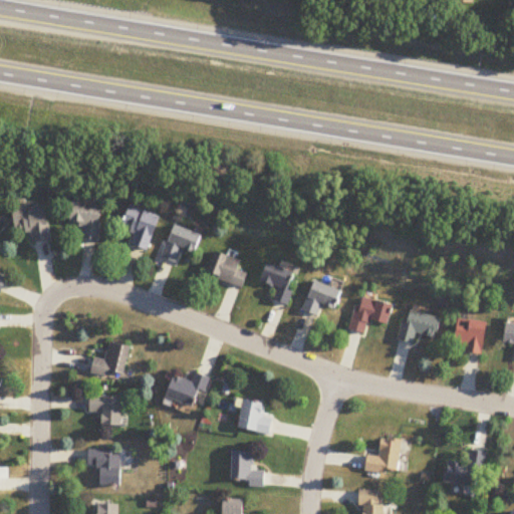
[(70,224),(83,226),(81,239),(100,242),(103,207),(72,204),(70,224)]
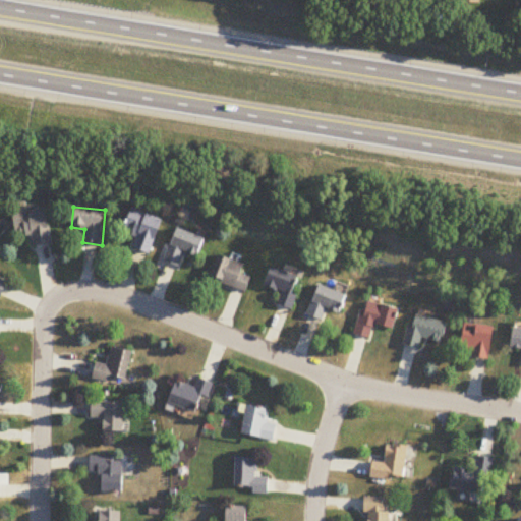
[(131,248),(152,255),(163,221),(131,210),(124,228),(137,232),(131,248)]
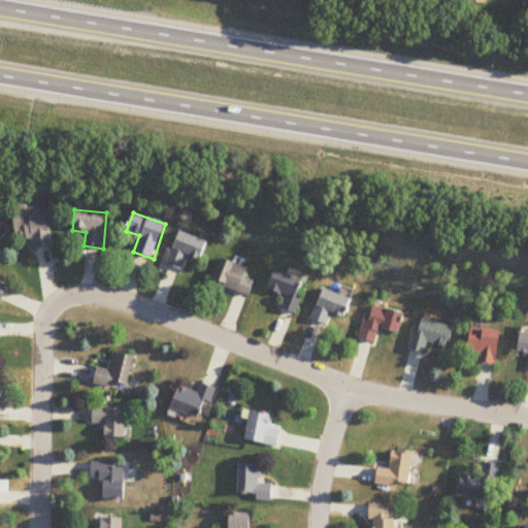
[(50,213),(14,216),(15,239),(33,237),(34,250),(53,249),(50,213)]
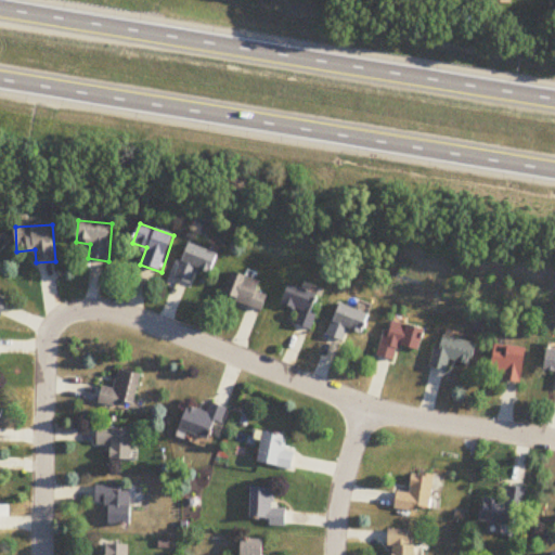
[(220,256),(190,243),(175,278),(192,285),(198,271),(210,276),(220,256)]
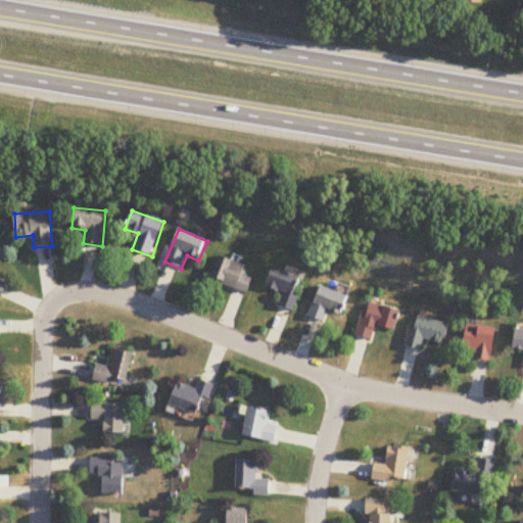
[(253,279),(244,277),(247,265),(218,258),(212,283),(250,292),(253,279)]
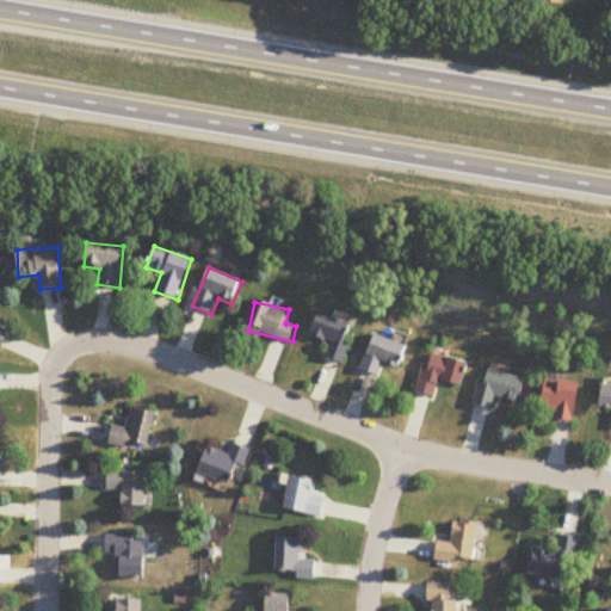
[(0,347),(2,349),(11,331),(0,326),(0,312),(1,308),(0,307),(0,347)]
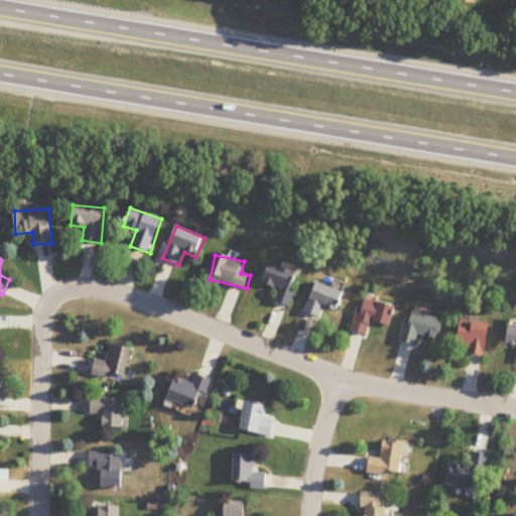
[(262,284),(280,289),(276,302),(290,307),(299,275),(267,266),(262,284)]
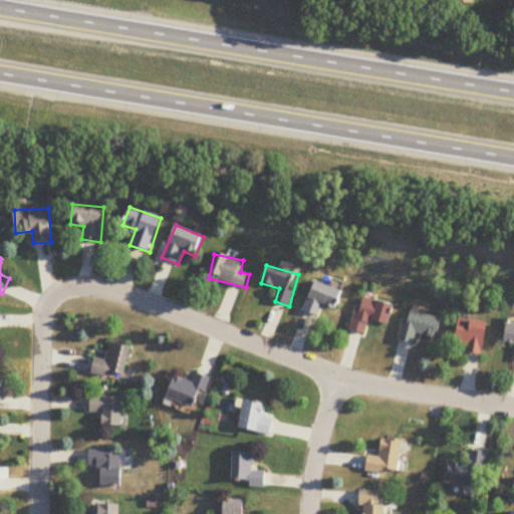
[(307,314),(322,315),(322,309),(335,310),(337,287),(310,284),(307,314)]
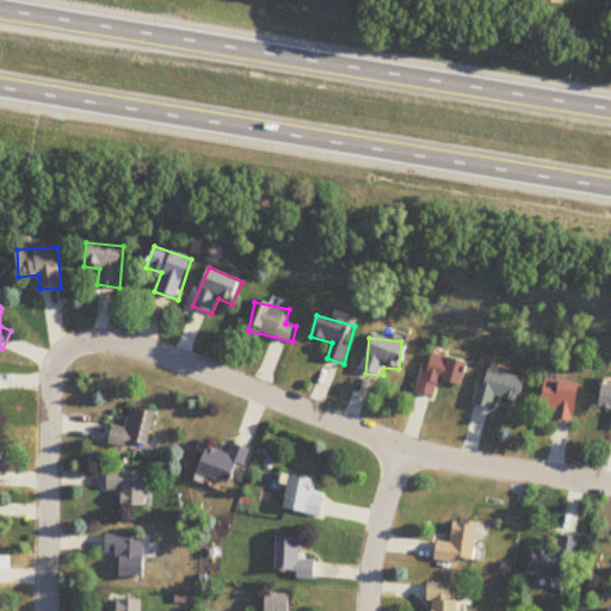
[(433,380),(457,386),(463,363),(420,352),(409,393),(429,397),(433,380)]
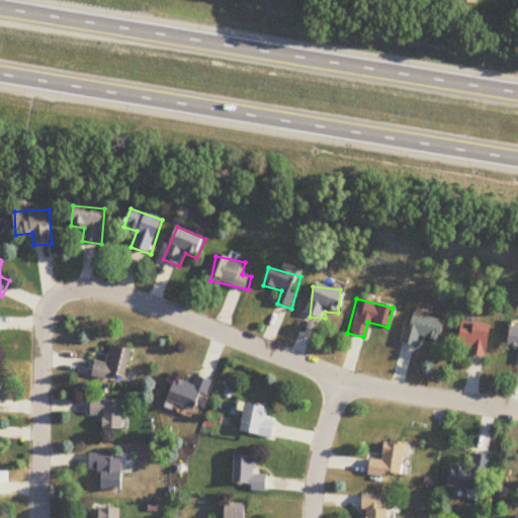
[(396,342),(412,346),(415,336),(434,341),(440,322),(405,312),(396,342)]
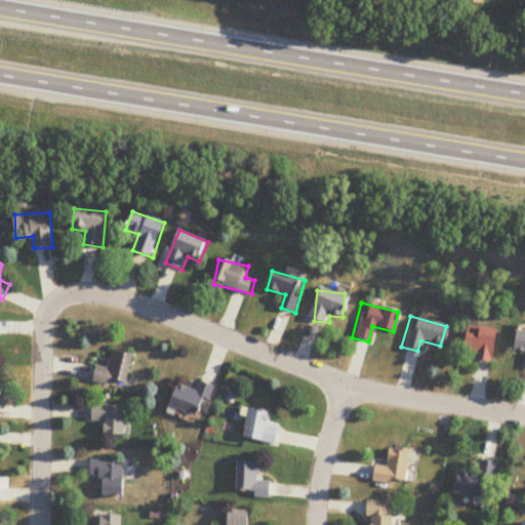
[(490,359),(491,328),(459,327),(458,358),(490,359)]
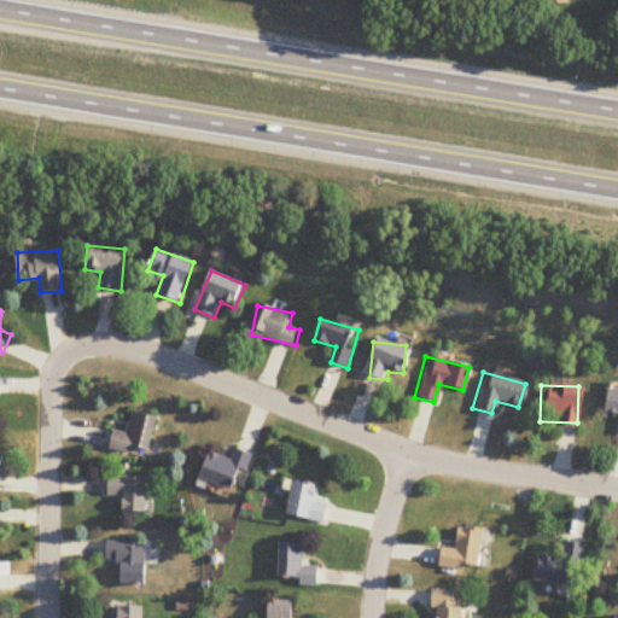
[(617,390),(601,388),(596,413),(616,415),(613,431),(617,431),(617,390)]
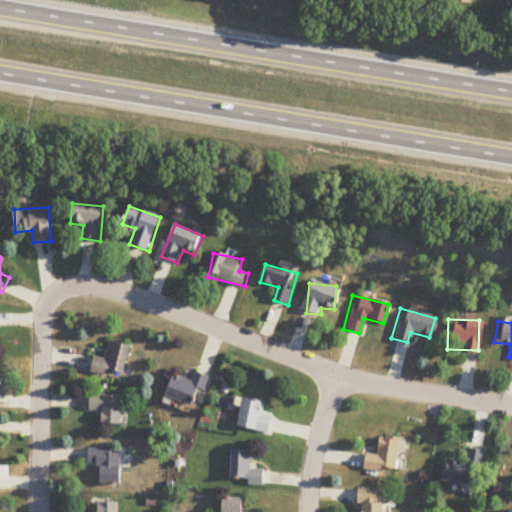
[(131,344),(111,340),(107,358),(95,355),(92,371),(124,378),(131,344)]
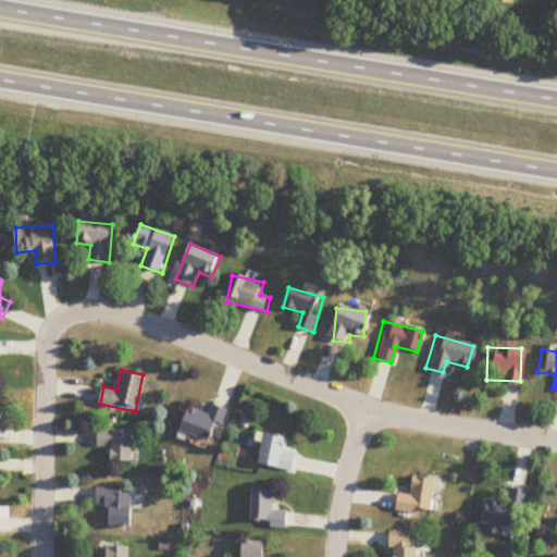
[(186,408),(181,434),(218,441),(224,406),(211,404),(210,411),(186,408)]
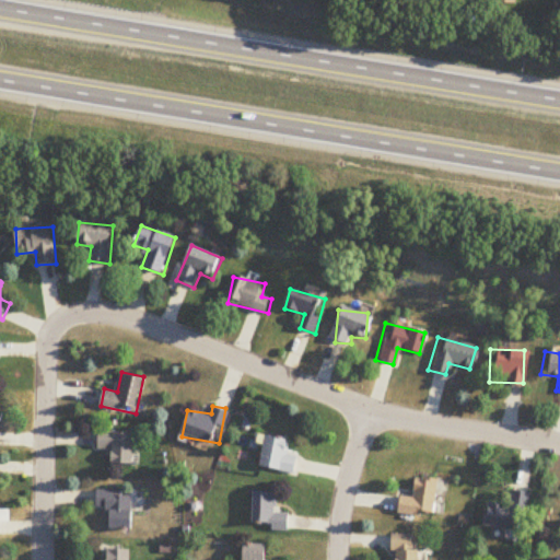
[(133,432),(97,432),(97,450),(112,450),(112,464),(133,464),(133,432)]
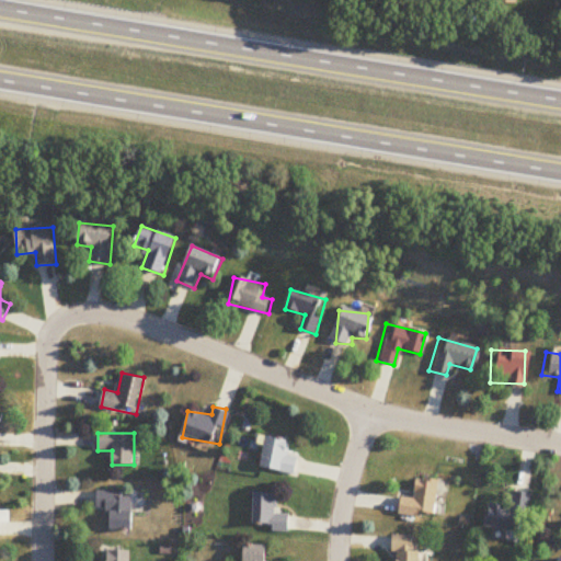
[(298,456),(287,455),(289,441),(265,438),(261,468),(296,472),(298,456)]
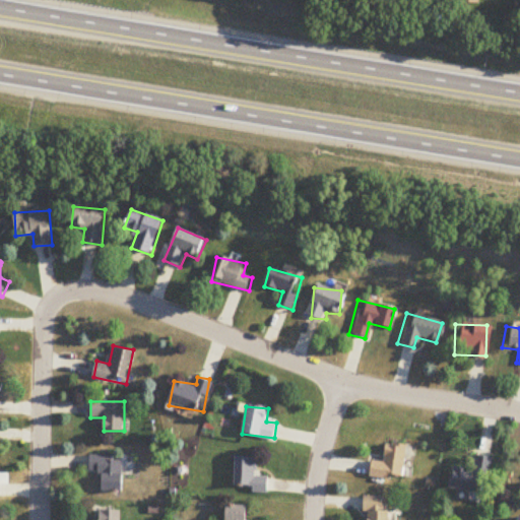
[(371,476),(403,480),(408,446),(387,443),(385,462),(373,461),(371,476)]
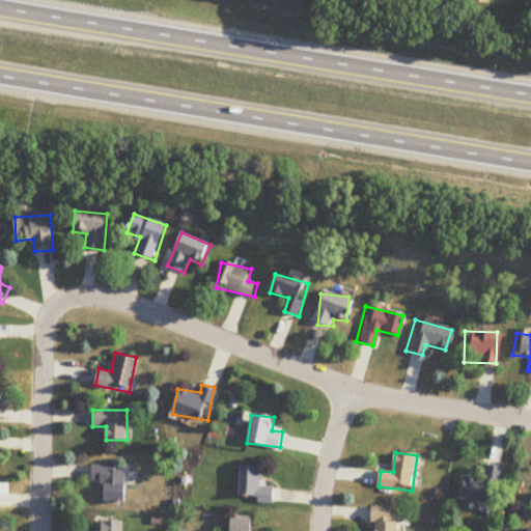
[(456,476),(453,498),(491,504),(497,467),(478,464),(475,479),(456,476)]
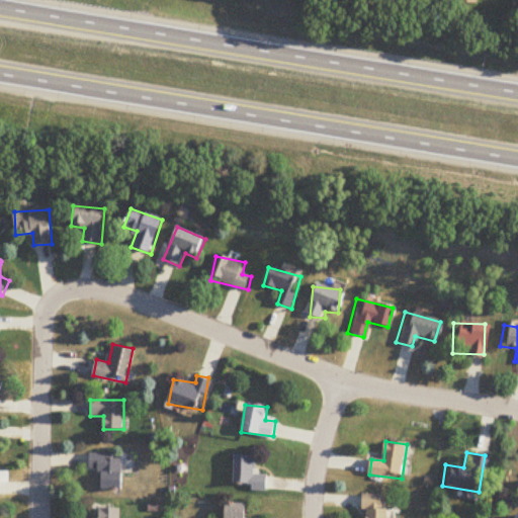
[(102,470),(102,490),(123,490),(123,454),(89,453),(89,470),(102,470)]
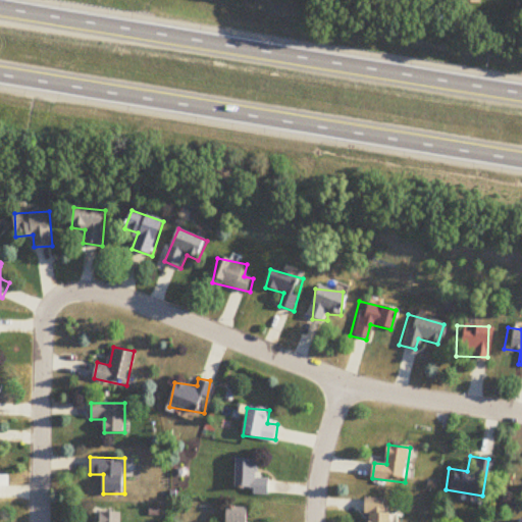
[(257,478),(258,458),(237,458),(236,491),(269,492),(270,478),(257,478)]
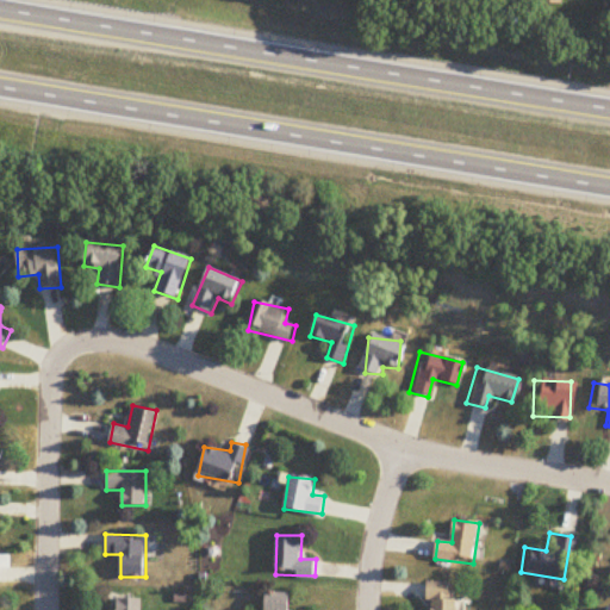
[(428,609),(462,609),(462,599),(456,599),(456,583),(429,583),(428,609)]
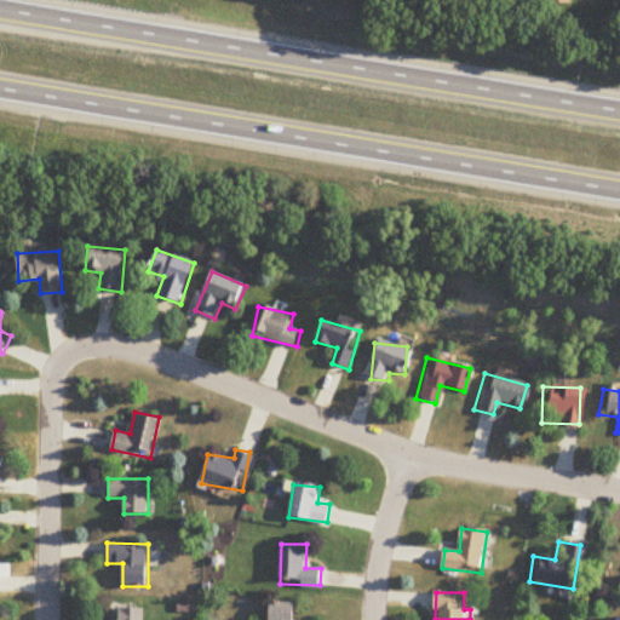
[(296,619),(297,602),(269,602),(268,619),(296,619)]
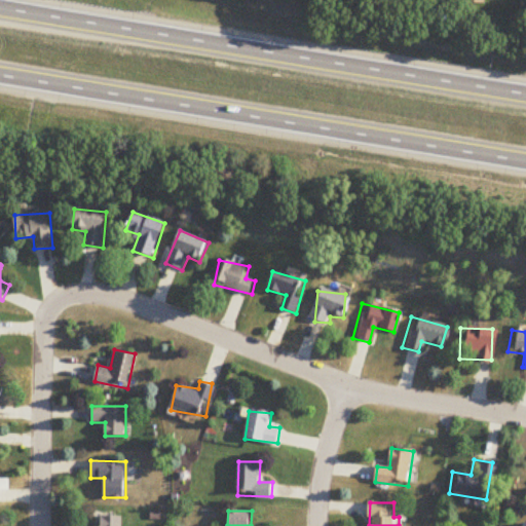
[(100,517),(100,525),(121,525),(122,517),(100,517)]
